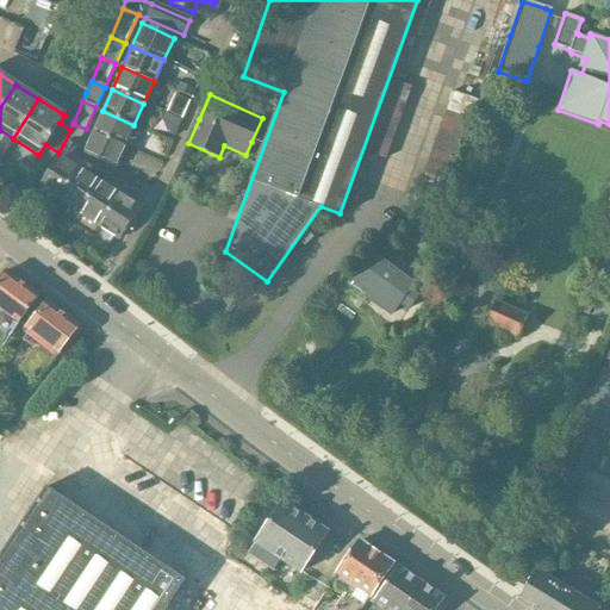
[(103,111),(92,132),(124,147),(134,125),(103,111)]
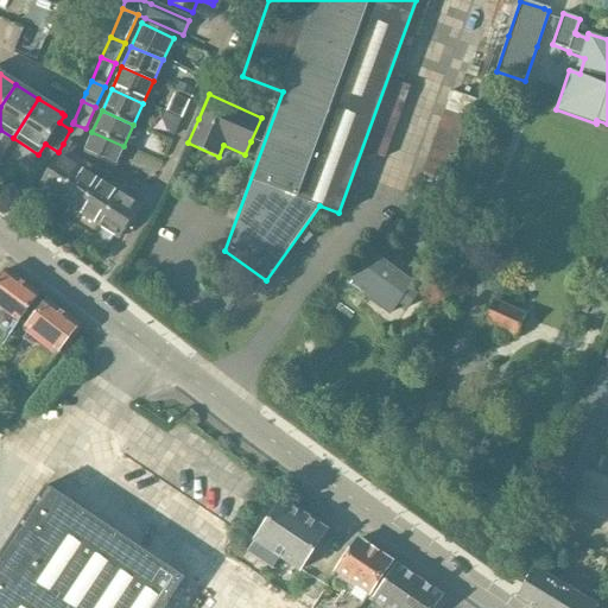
[(63,144),(76,150),(78,146),(86,128),(73,124),(70,130),(63,144)]
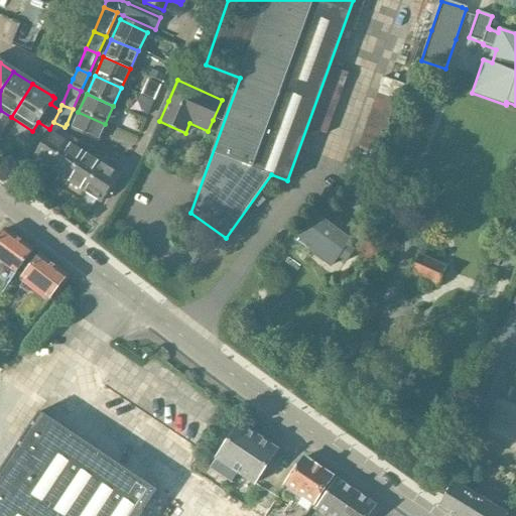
[(97,141),(105,124),(78,112),(71,129),(97,141)]
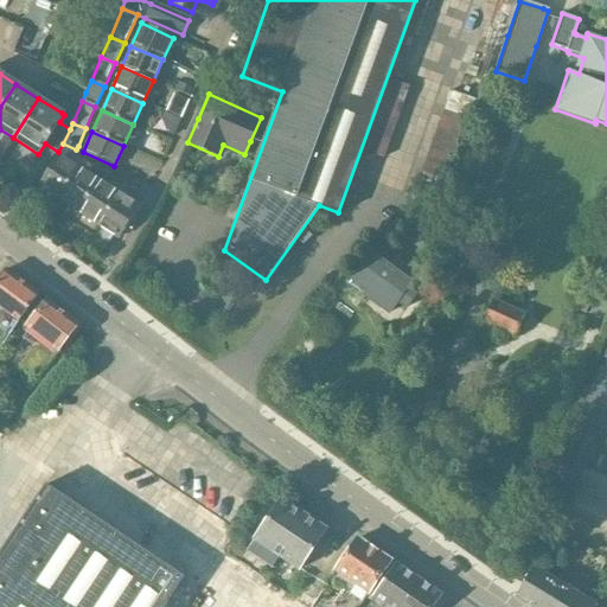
[(58,152),(37,186),(58,199),(81,164),(82,160),(72,154),(76,149),(63,144),(58,152)]
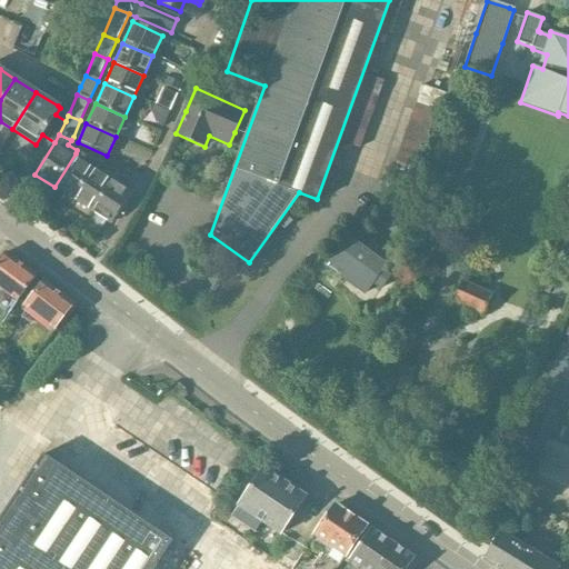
[(76,153),(55,187),(72,199),(91,169),(77,159),(79,156),(76,153)]
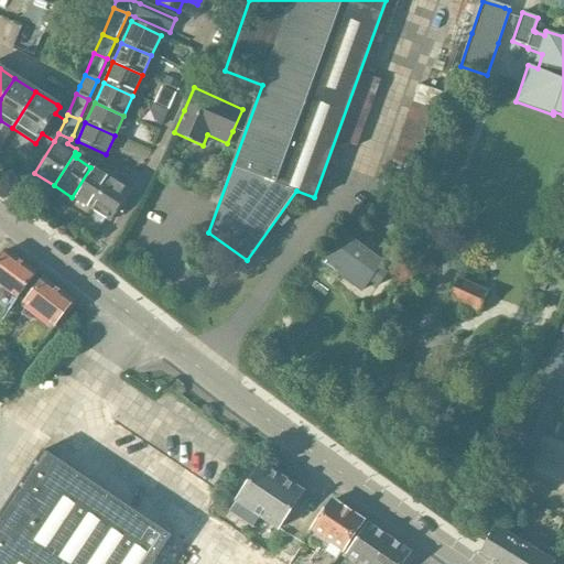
[(90,167),(72,197),(89,208),(110,175),(101,170),(99,173),(90,167)]
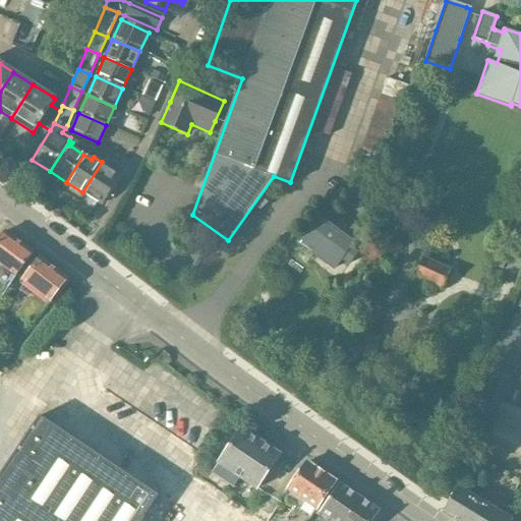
[(102,162),(82,192),(101,205),(121,173),(116,171),(114,174),(101,166),(103,162),(102,162)]
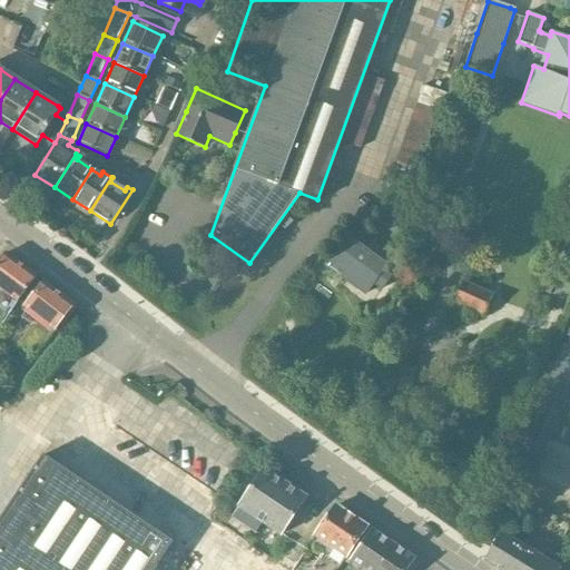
[(381,287),(390,276),(381,271),(385,265),(362,248),(369,238),(357,231),(351,241),(347,238),(331,261),(346,272),(342,277),(364,294),(373,282),(381,287)]
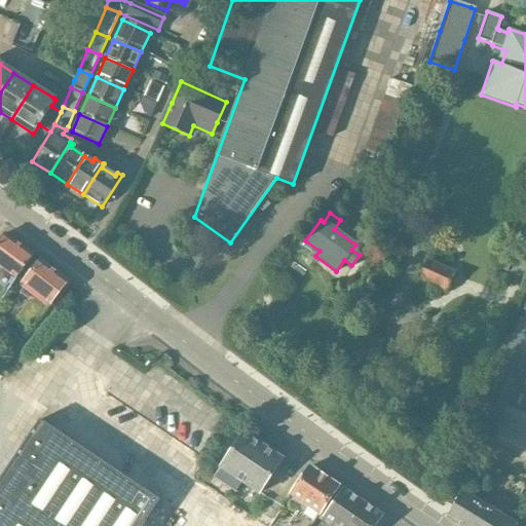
[(0,240),(0,296),(14,277),(32,255),(5,233),(0,240)]
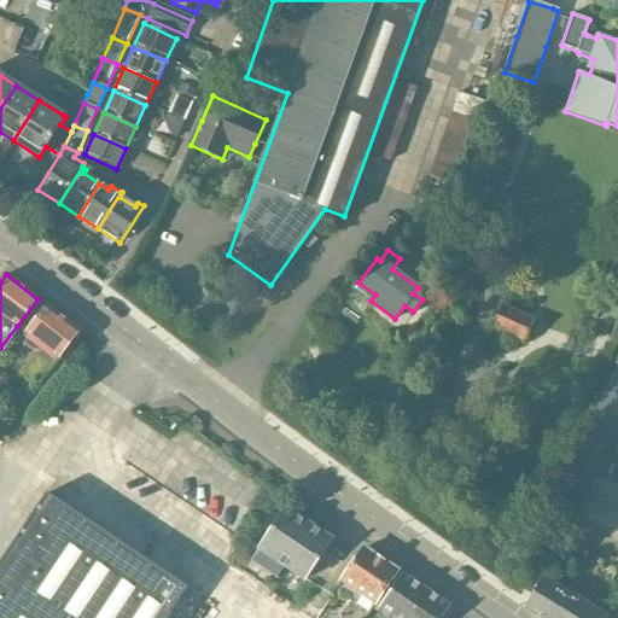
[(58,357),(79,330),(46,305),(27,332),(46,348),(24,375),(36,384),(57,356),(58,357)]
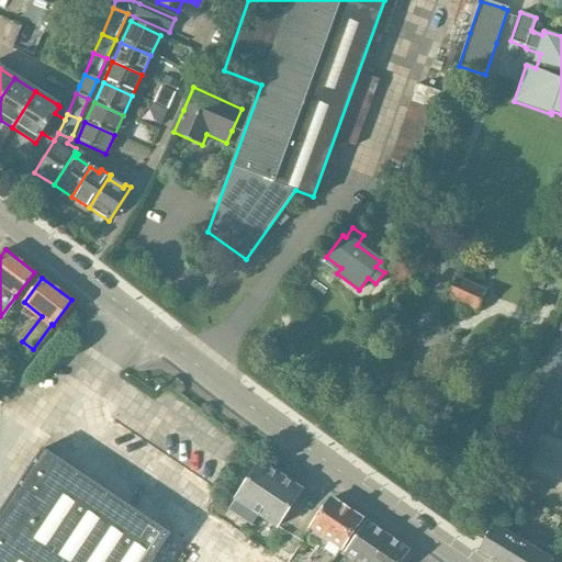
[(551,350),(537,389),(558,396),(561,397),(561,327),(557,341),(554,340),(551,350)]
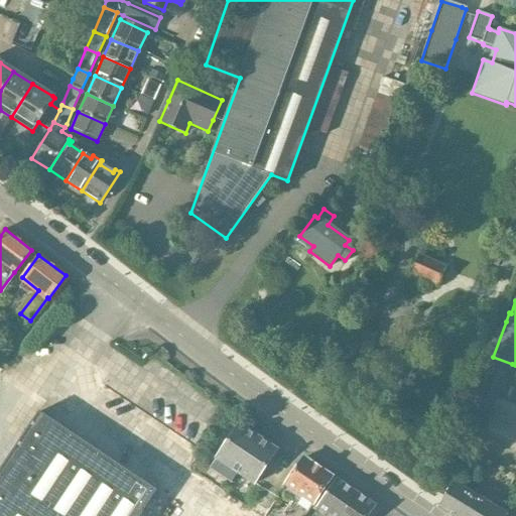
[(488,368),(464,423),(483,431),(507,376),(506,376),(512,364),(493,357),(488,368)]
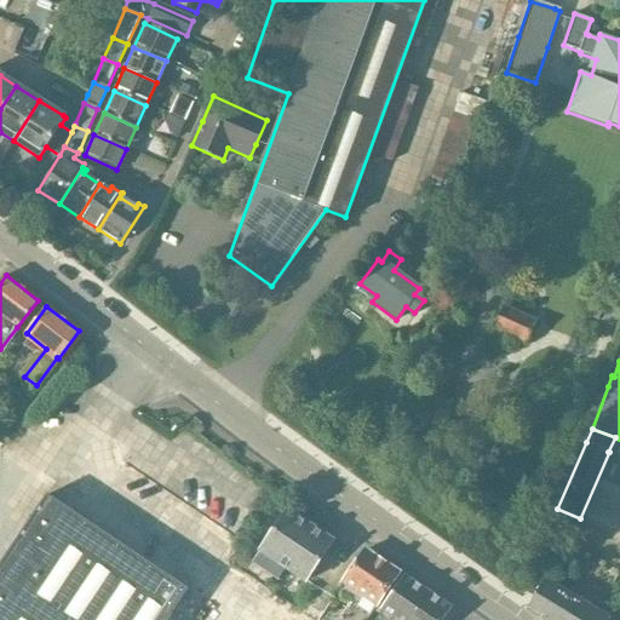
[(47,495),(0,566),(0,619),(167,619),(188,591),(47,495)]
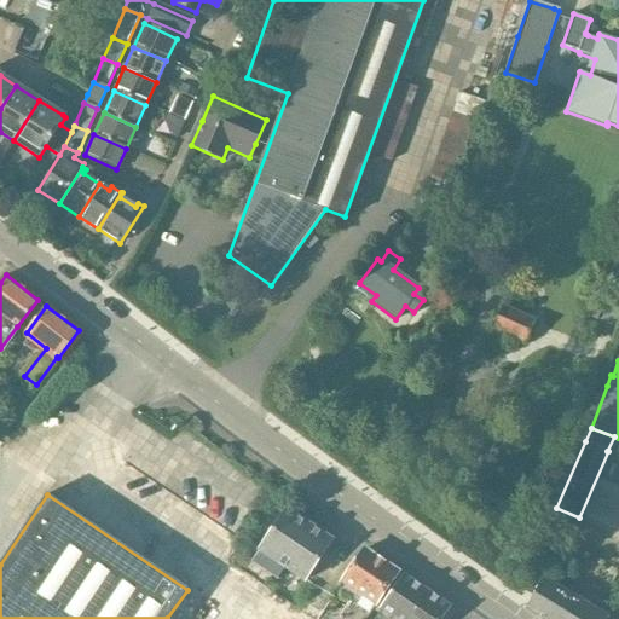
[(304,582),(333,541),(288,510),(260,551),(304,582)]
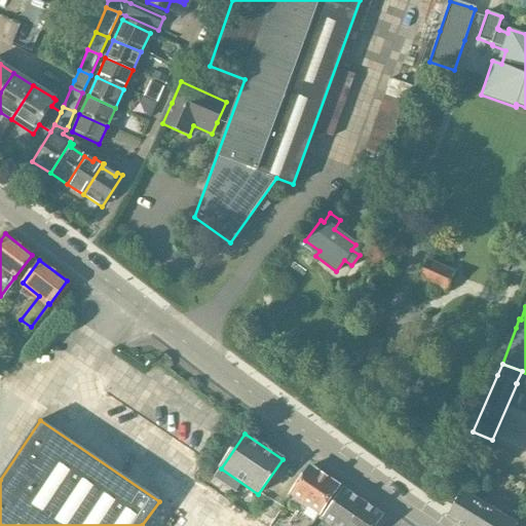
[(291,495),(303,504),(318,515),(338,486),(310,466),(291,495)]
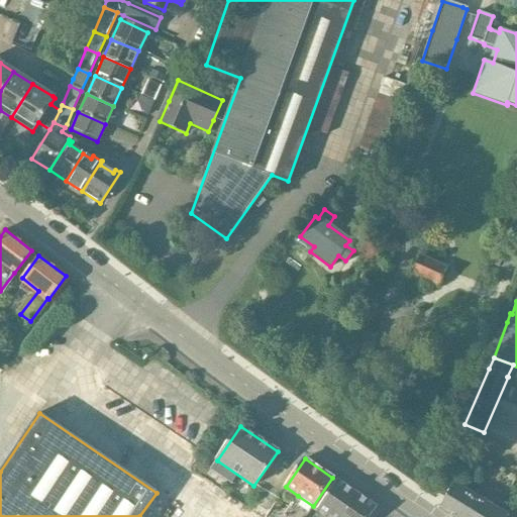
[(318,509),(329,516),(339,516),(356,494),(337,481),(318,509)]
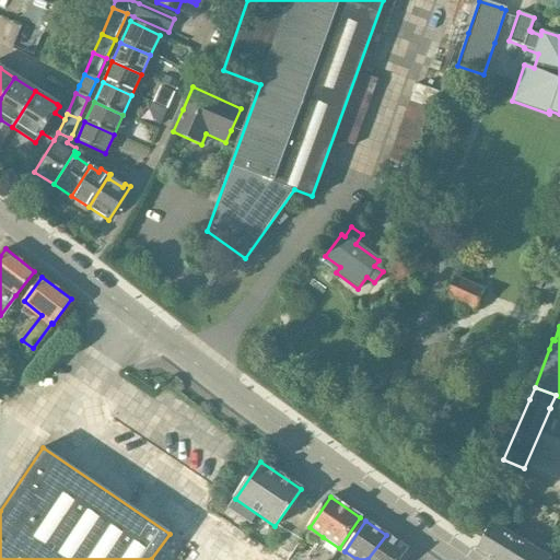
[(488,559),(548,559),(550,559),(491,523),(476,548),(488,555),(486,559),(488,559)]
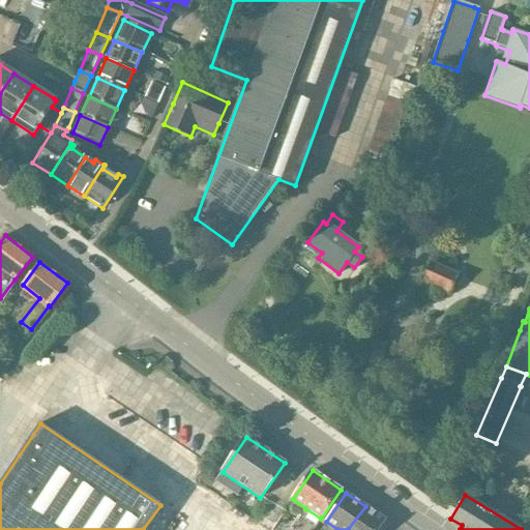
[(365,506),(348,529),(377,529),(384,520),(365,506)]
